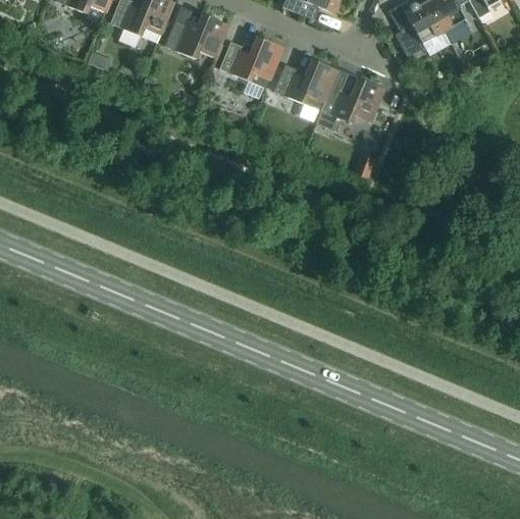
[(87,13),(91,5),(107,12),(111,0),(56,0),(87,13)]
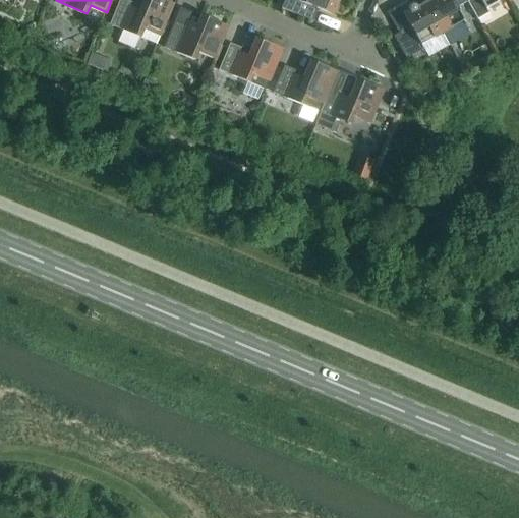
[(145,27),(161,35),(175,1),(172,0),(143,0),(140,8),(120,0),(111,22),(141,36),(145,27)]
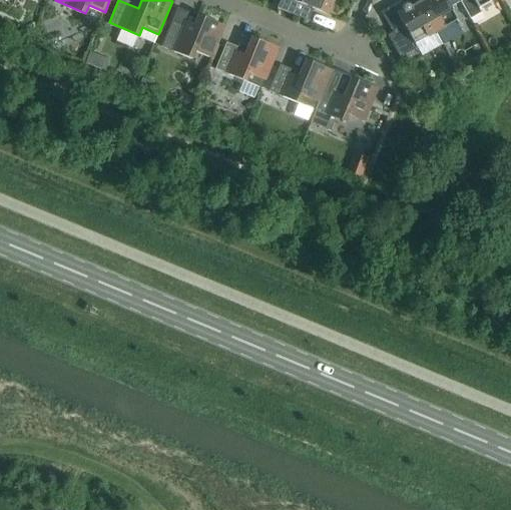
[(281,0),(279,6),(300,15),(305,3),(329,13),(335,0),(281,0)]
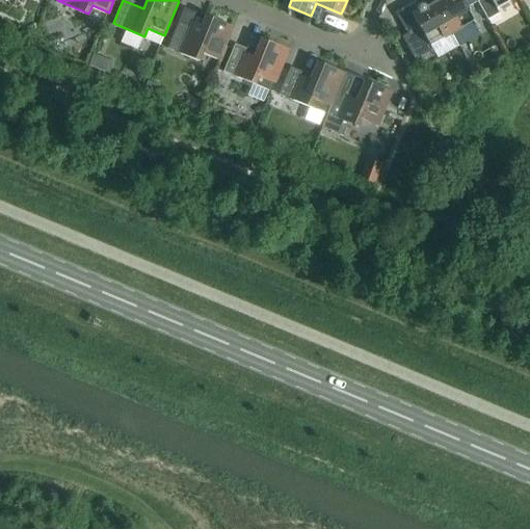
[(419,8),(414,11),(408,3),(397,10),(409,32),(404,35),(418,60),(434,51),(435,54),(458,41),(453,31),(436,0),(433,0),(427,4),(426,3),(425,2),(424,2),(422,2),(421,2),(420,3),(419,5),(419,6),(419,7),(419,8)]
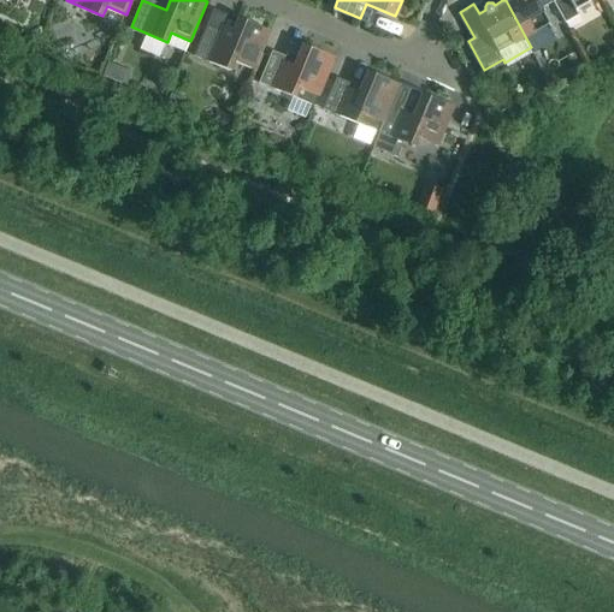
[(506,0),(525,36),(551,22),(542,6),(553,0),(506,0)]
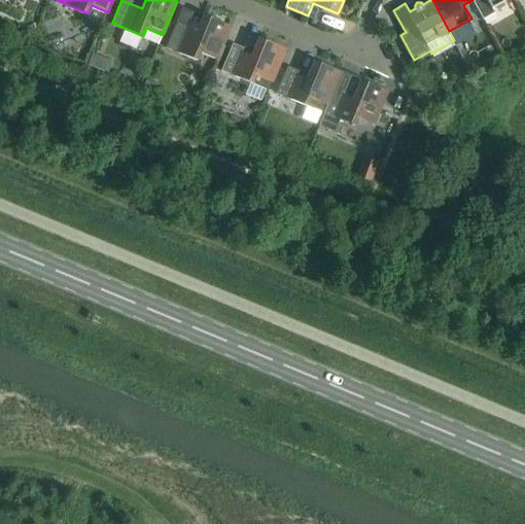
[(202,50),(218,58),(232,25),(184,4),(167,46),(199,59),(202,50)]
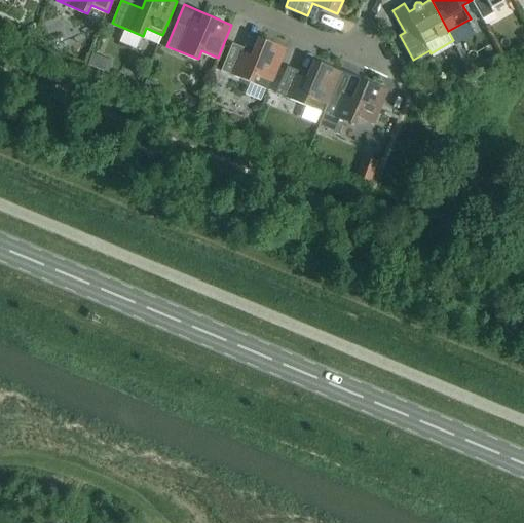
[(260,36),(252,54),(231,45),(222,69),(269,88),(287,47),(260,36)]
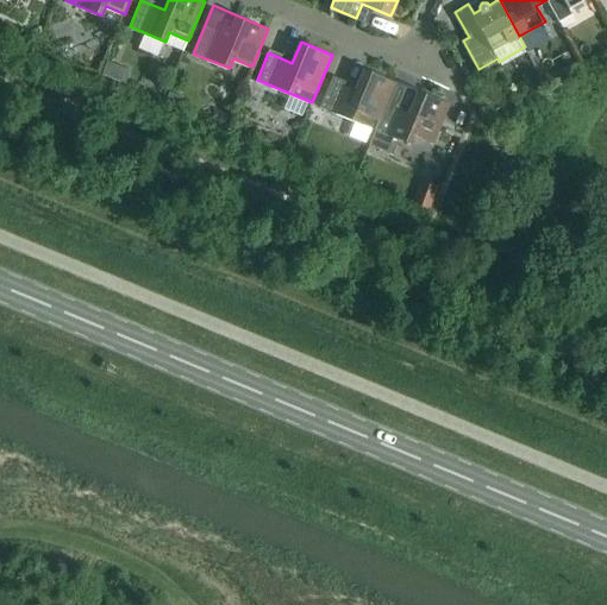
[(118,80),(124,65),(106,58),(100,73),(118,80)]
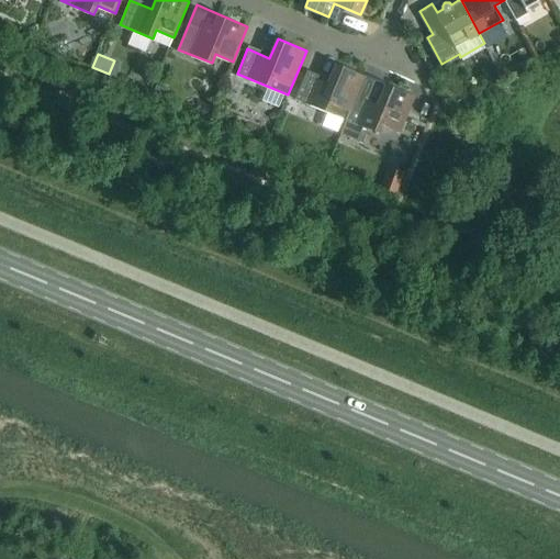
[(350,111),(365,75),(337,63),(328,82),(306,74),(297,98),(329,112),(333,103),(350,111)]
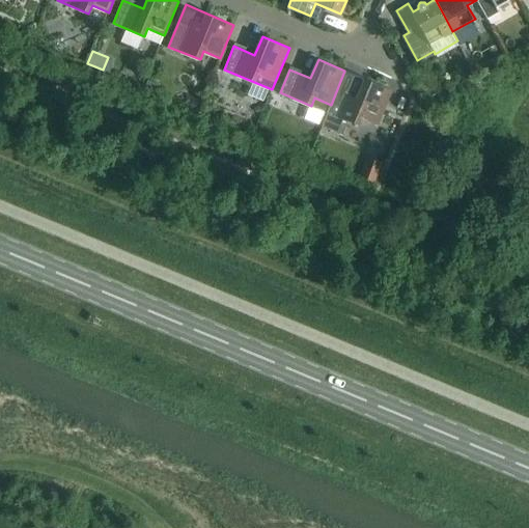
[(146,78),(143,85),(154,89),(158,82),(146,78)]
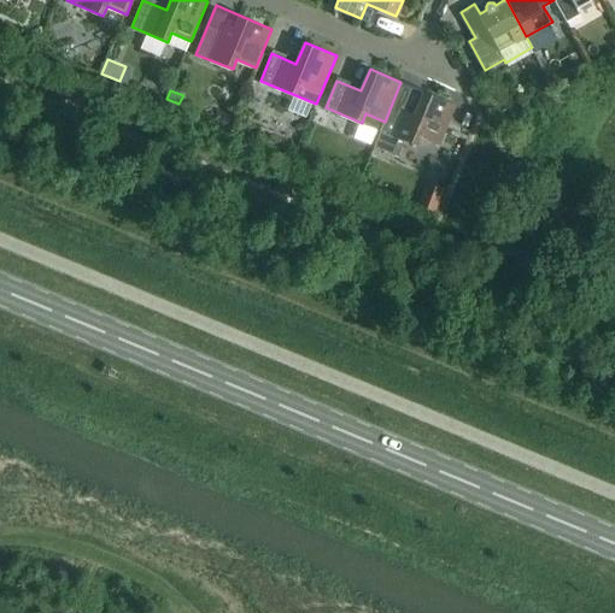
[(394,98),(385,122),(374,146),(402,158),(408,141),(416,145),(420,136),(439,143),(456,105),(425,92),(417,107),(394,98)]
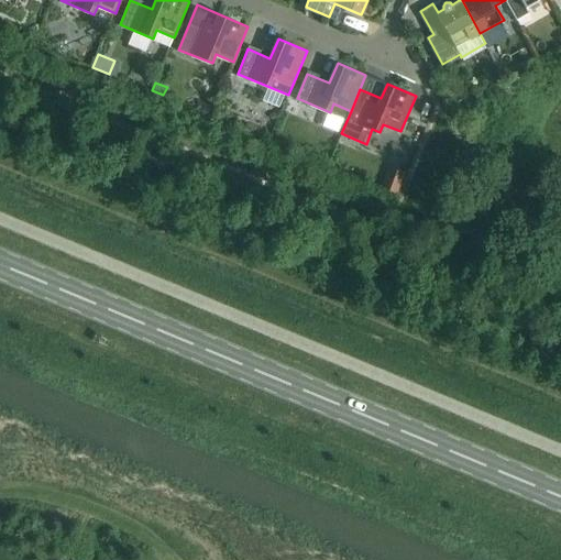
[(383,186),(398,191),(407,172),(392,165),(383,186)]
